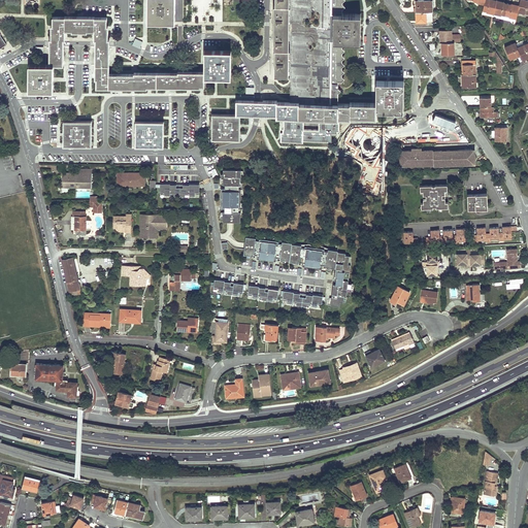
[(175,0),(147,0),(147,20),(160,20),(175,21),(175,14),(175,0)]
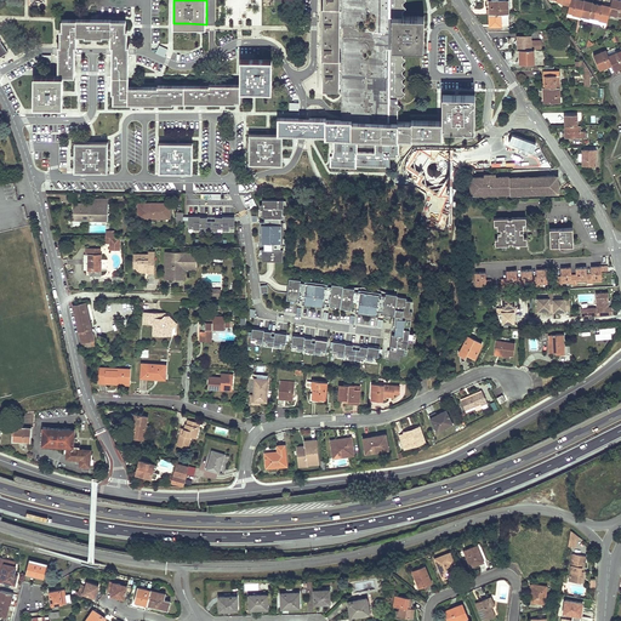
[(323,87),(340,89),(340,50),(340,0),(323,0),(324,6),(322,6),(322,28),(322,36),(322,58),(323,58),(323,87)]
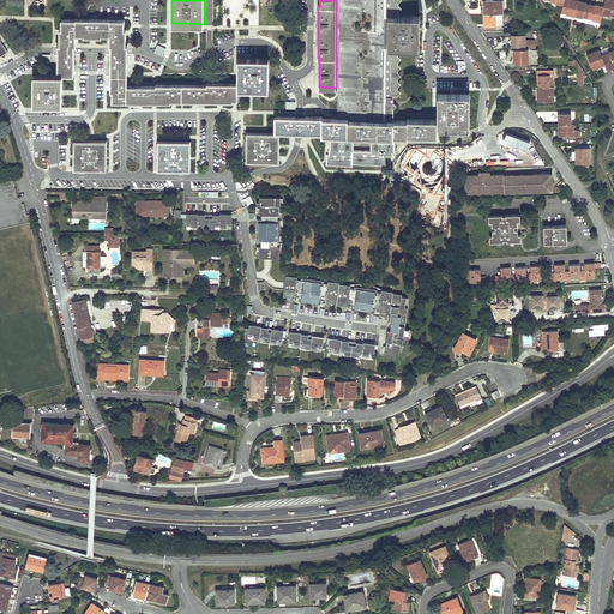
[(385,0),(336,0),(336,49),(385,49),(386,16),(385,0)]
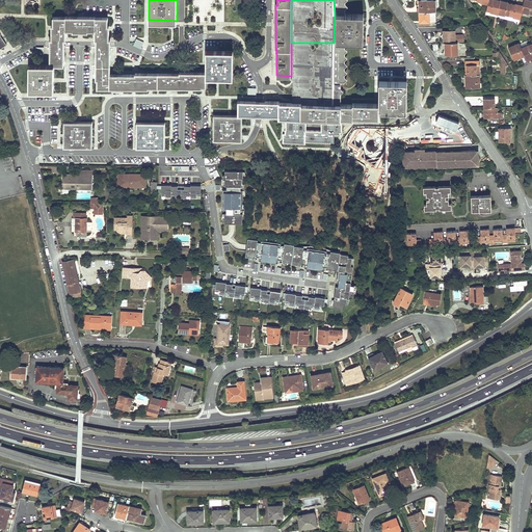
[(334,0),(335,14),(336,14),(345,14),(345,0),(334,0)]
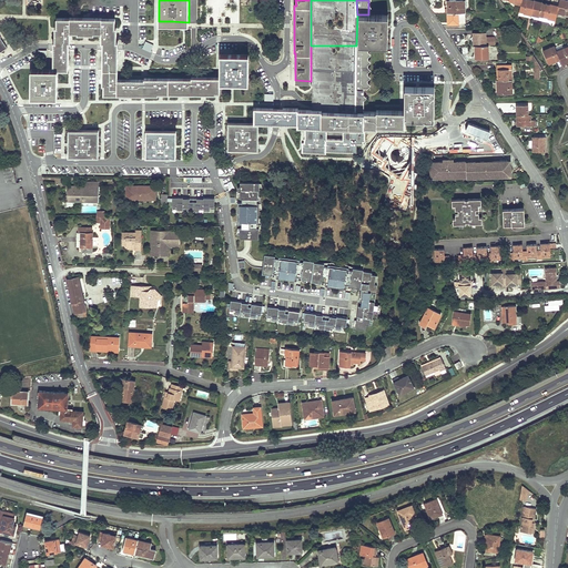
[(447,13),(465,12),(464,0),(456,0),(447,0),(447,13)]
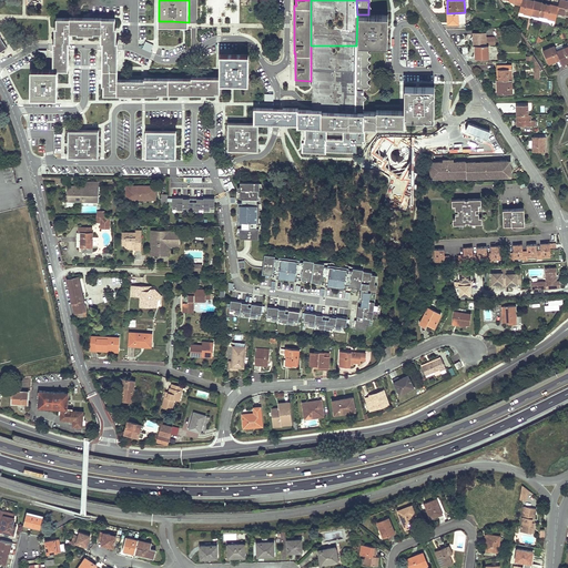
[(523,13),(531,16),(535,0),(534,0),(521,0),(520,4),(519,12),(524,12),(523,13)]
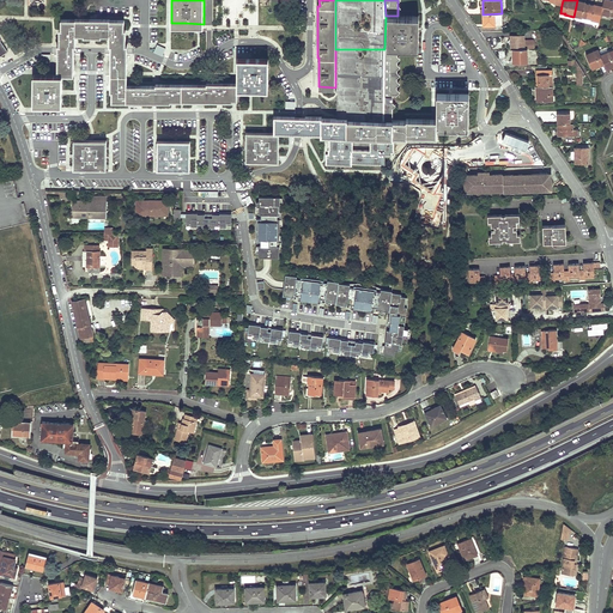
[(582,18),(586,18),(589,4),(586,4),(586,2),(577,0),(574,17),(582,18)]
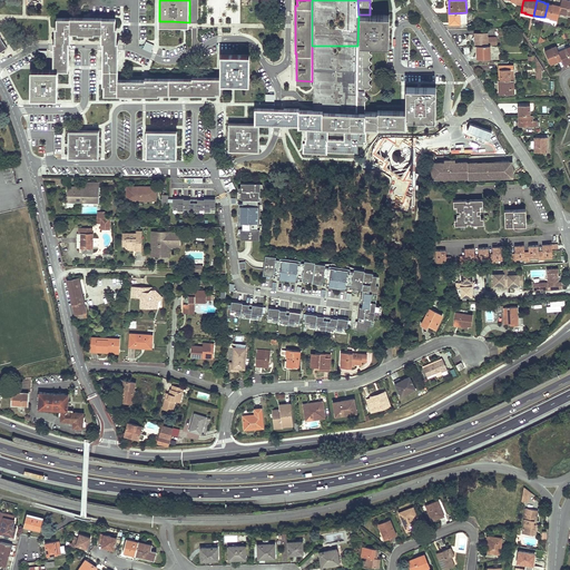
[(569,0),(561,0),(560,6),(559,13),(567,16),(567,15),(569,15),(569,0)]
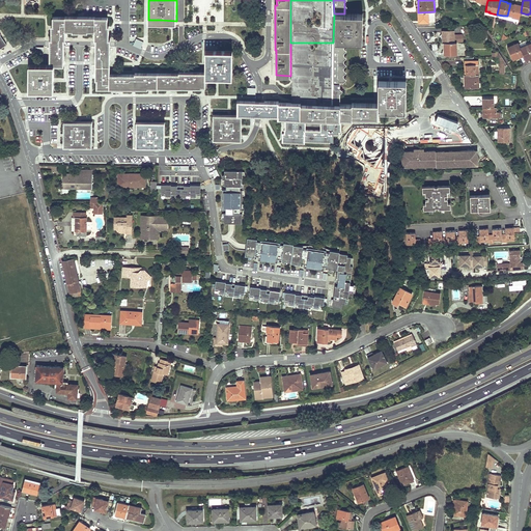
[(510,3),(507,16),(511,17),(511,18),(519,19),(521,12),(522,5),(514,3),(514,4),(510,3)]
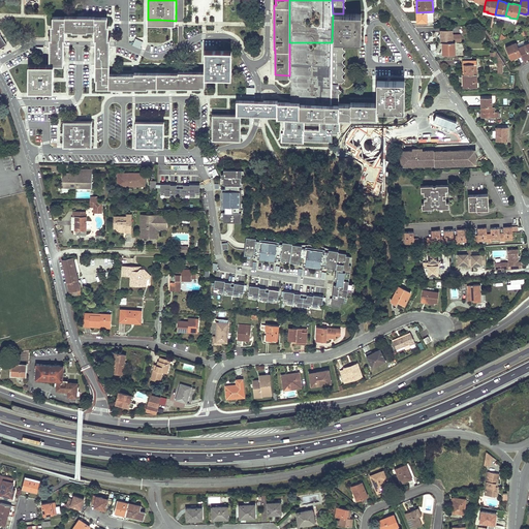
[(433,22),(433,17),(433,11),(416,12),(416,21),(424,21),(424,22),(433,22)]
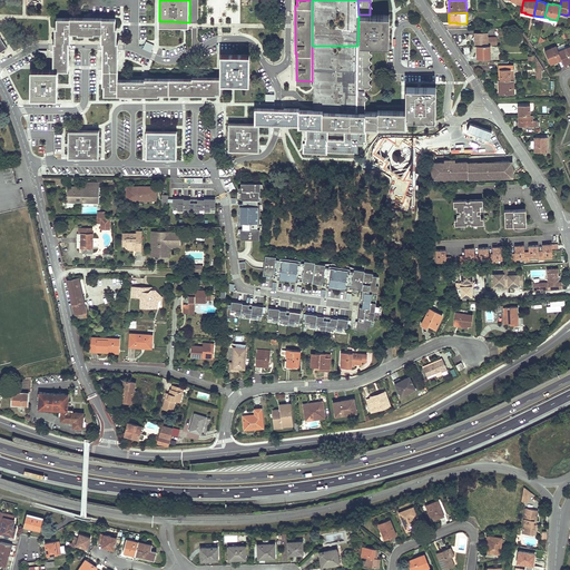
[(360,45),(360,15),(359,15),(357,46),(312,46),(312,81),(313,81),(313,110),(323,110),(323,111),(360,111),(360,45)]
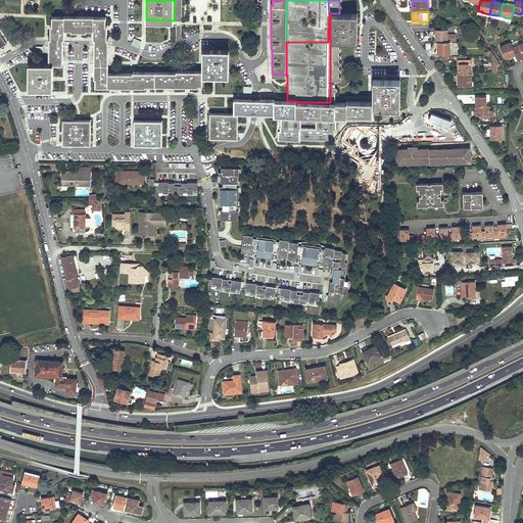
[(339,13),(330,13),(330,41),(338,41),(357,41),(357,32),(358,13),(339,13)]
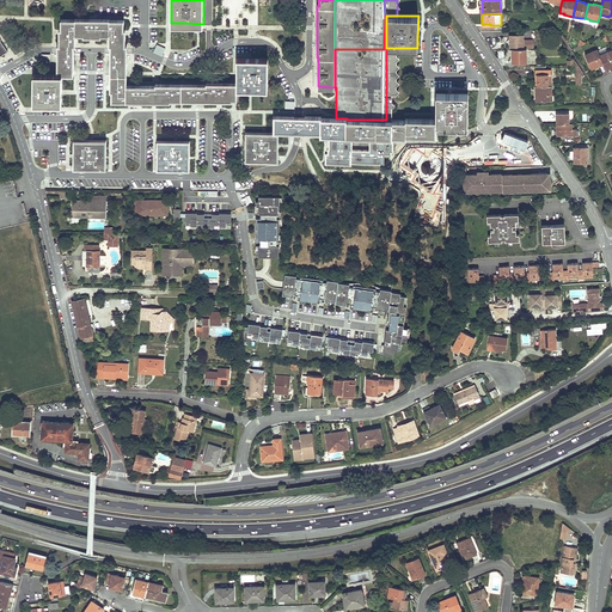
[(73,72),(74,54),(74,46),(75,46),(75,35),(84,35),(84,37),(102,37),(102,35),(109,35),(109,46),(111,46),(110,73),(110,91),(112,91),(111,101),(126,102),(157,102),(157,101),(207,101),(207,99),(233,99),(237,99),(237,89),(237,83),(233,83),(207,83),(207,84),(155,84),(155,85),(127,85),(127,73),(127,46),(126,46),(126,30),(124,30),(124,19),(110,19),(75,18),(75,19),(61,19),(61,29),(60,29),(59,35),(59,44),(57,44),(57,53),(57,72),(57,75),(62,75),(73,75),(73,72)]
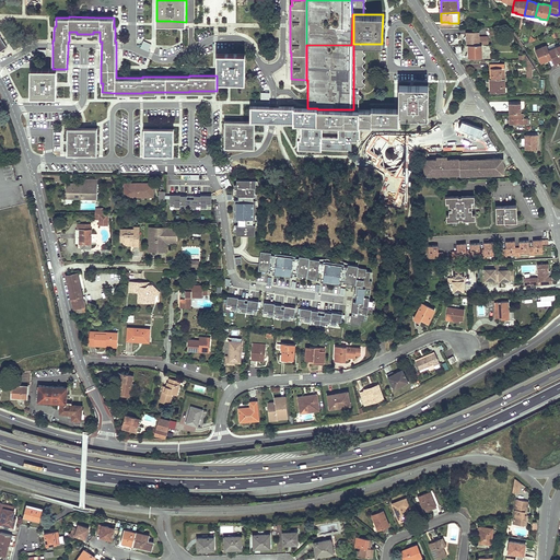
[(467,45),(468,45),(479,45),(479,37),(479,32),(466,33),(467,45)]
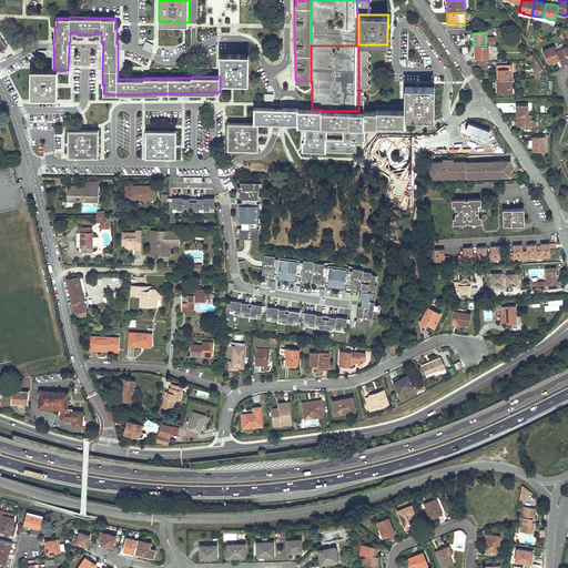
[(150,52),(153,46),(145,41),(142,49),(150,52)]
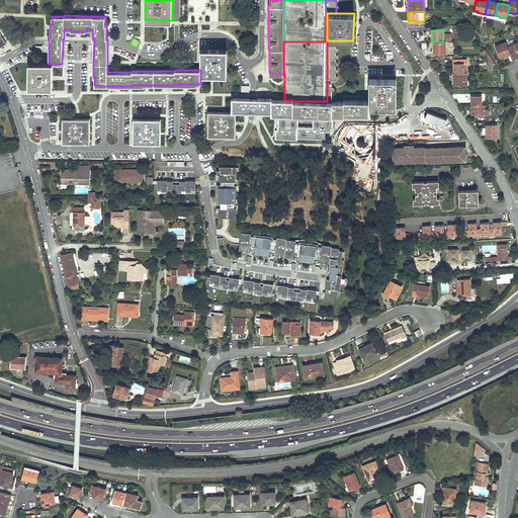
[(335,40),(327,40),(327,101),(332,101),(332,98),(331,79),(335,79),(335,40)]
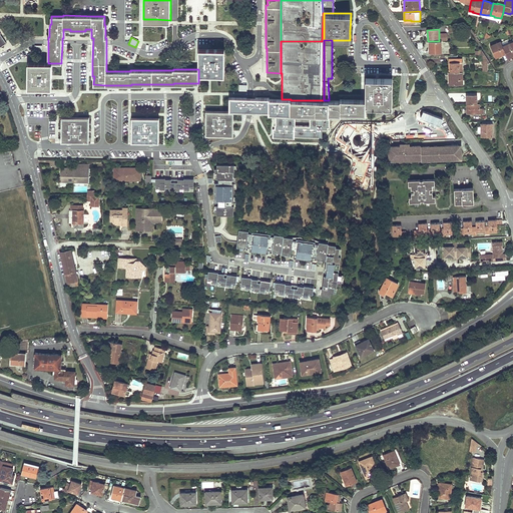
[(429,41),(429,46),(429,52),(441,52),(441,41),(439,41),(429,41)]
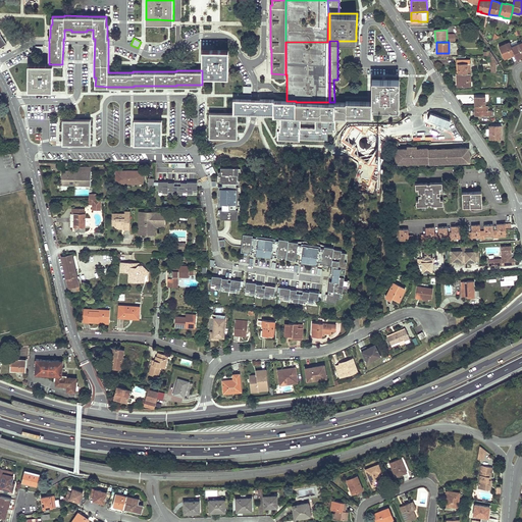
[(511,55),(514,54),(511,47),(509,42),(506,44),(505,44),(499,46),(504,59),(508,58),(511,56),(511,55)]
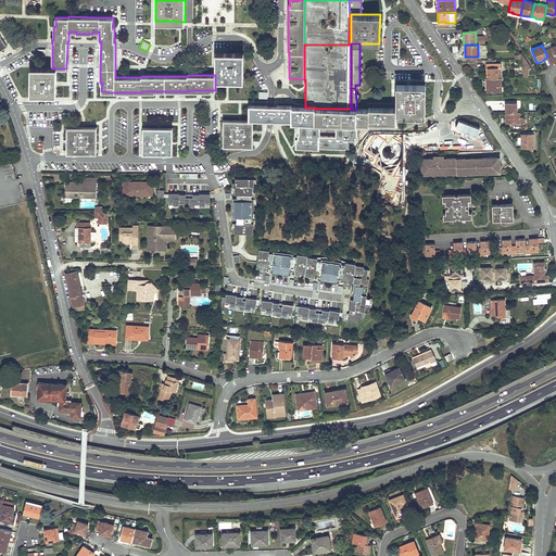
[(555,47),(555,46),(552,48),(552,47),(544,50),(547,58),(550,63),(555,61),(555,47)]
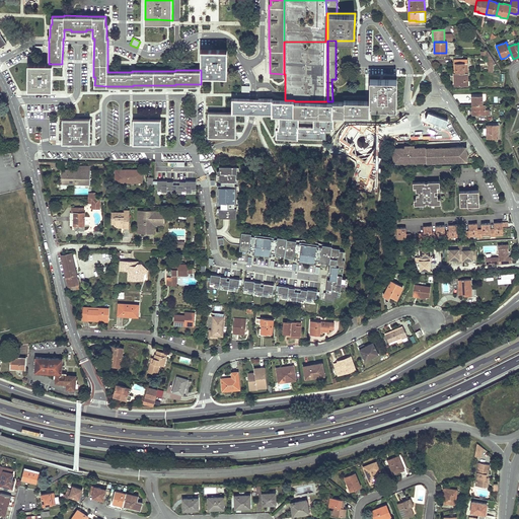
[(201,75),(227,76),(227,50),(202,50),(201,70),(201,75)]
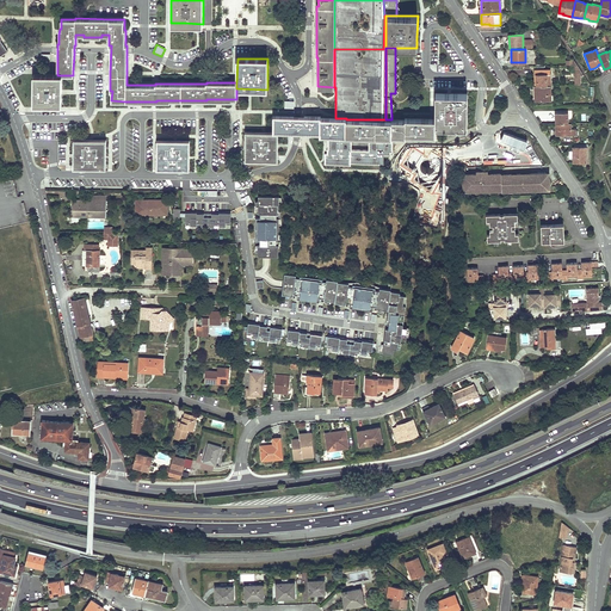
[(536,75),(536,80),(536,86),(550,85),(550,69),(534,69),(535,75),(536,75)]
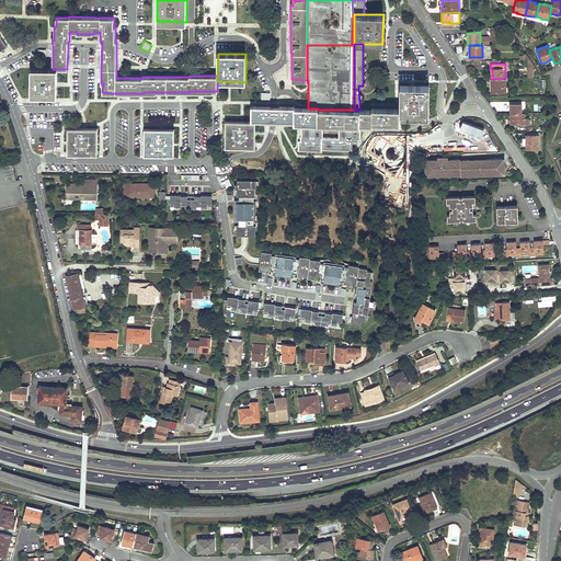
[(53,69),(31,69),(31,95),(57,96),(57,69),(53,69)]
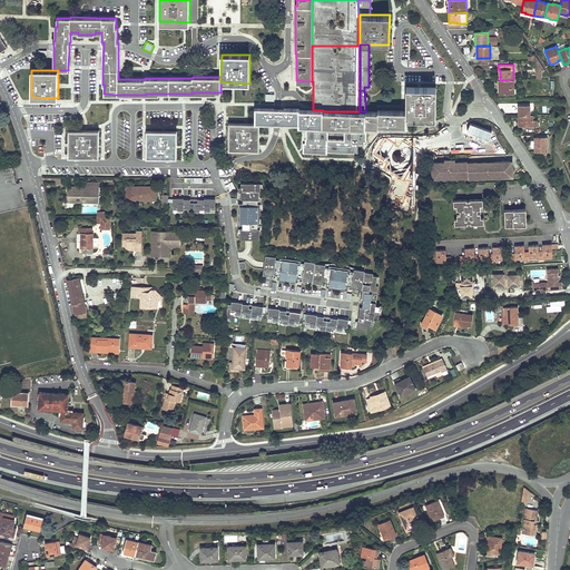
[(513,79),(500,80),(499,80),(499,94),(514,92),(513,79)]
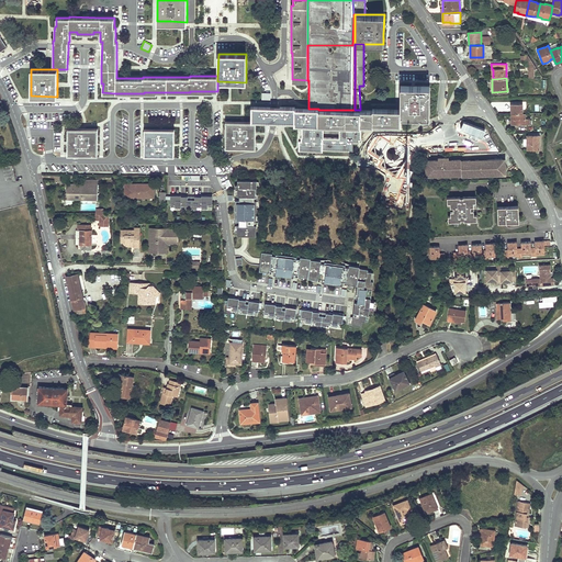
[(430,86),(401,86),(401,109),(401,114),(429,114),(430,86)]
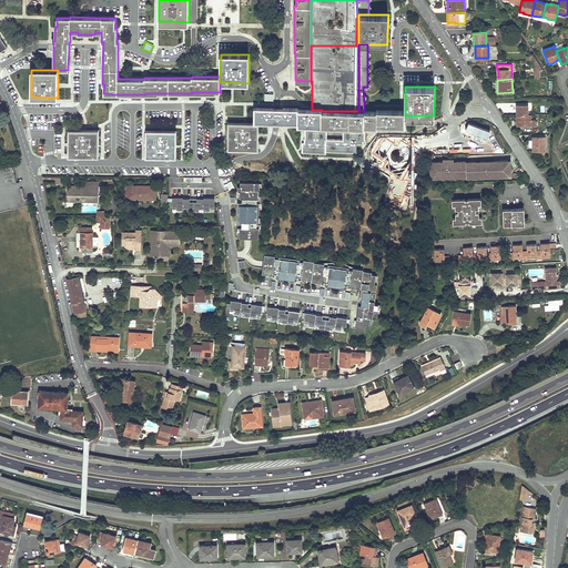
[(516,115),(531,114),(535,114),(535,112),(528,112),(528,104),(516,104),(516,115)]
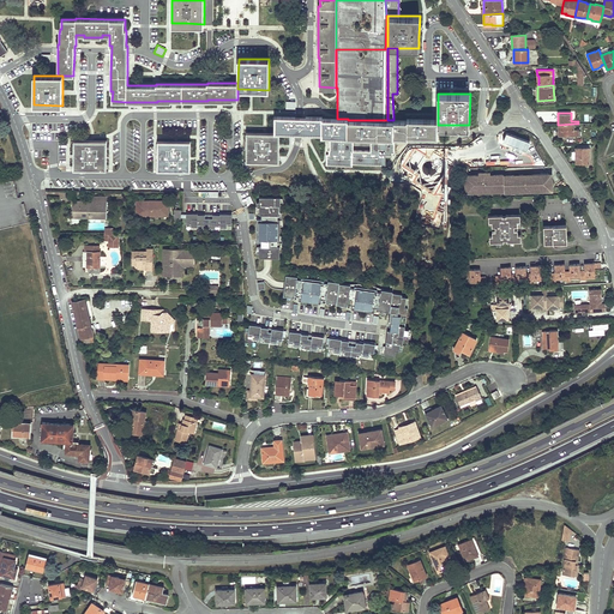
[(275,133),(280,133),(298,133),(298,116),(288,116),(275,116),(275,133)]
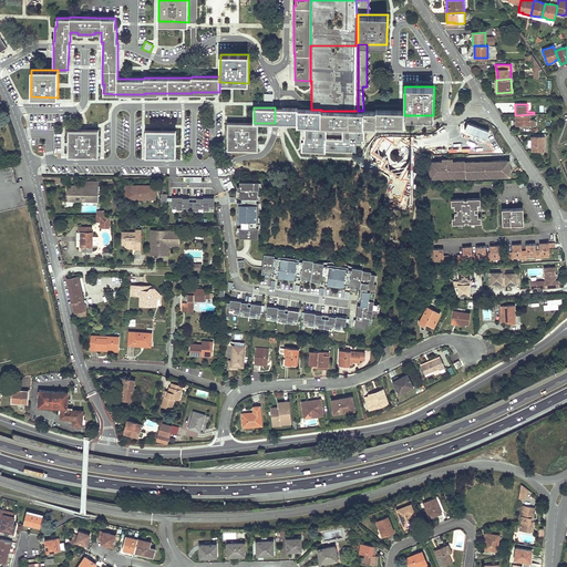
[(404,110),(377,111),(377,125),(404,125),(404,110)]
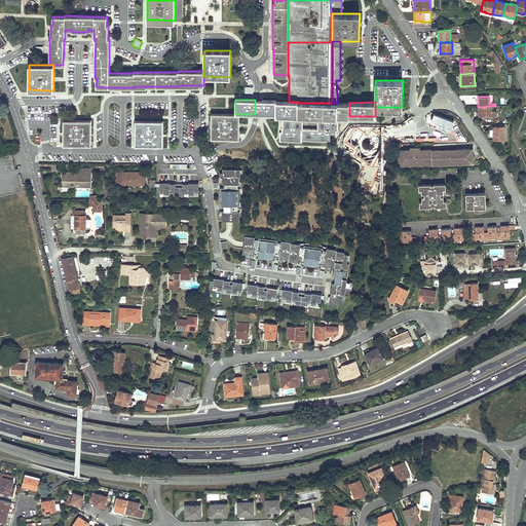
[(337,103),(337,117),(348,117),(349,116),(348,103),(337,103)]
